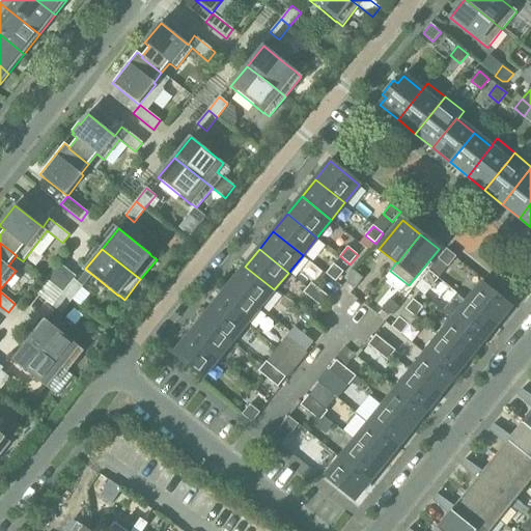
[(448,267),(456,257),(446,249),(438,259),(448,267)]
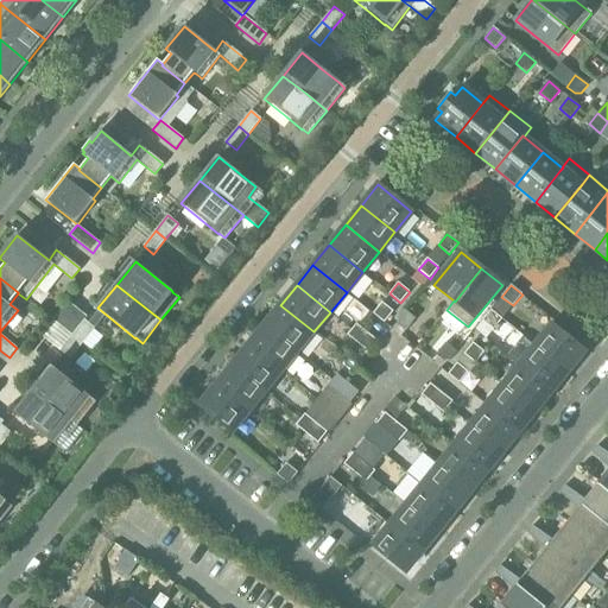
[(385,323),(393,311),(382,303),(373,314),(385,323)]
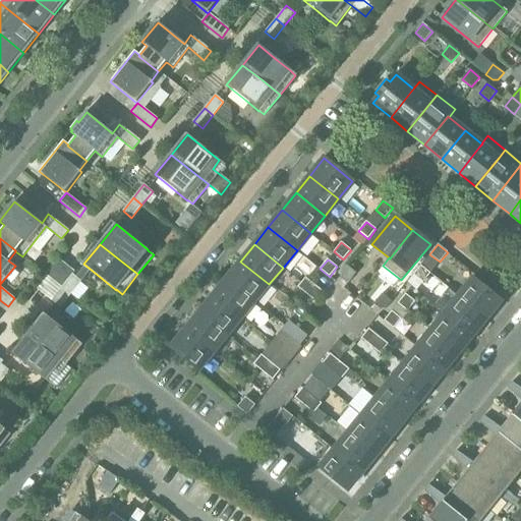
[(240,262),(227,278),(255,301),(269,284),(240,262)]
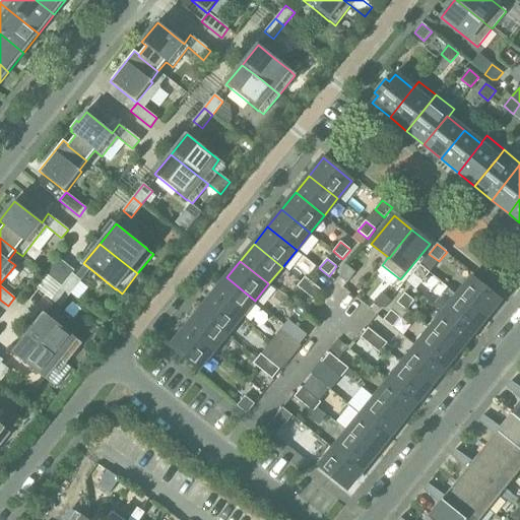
[(347,283),(355,273),(345,265),(340,272),(340,278),(347,283)]
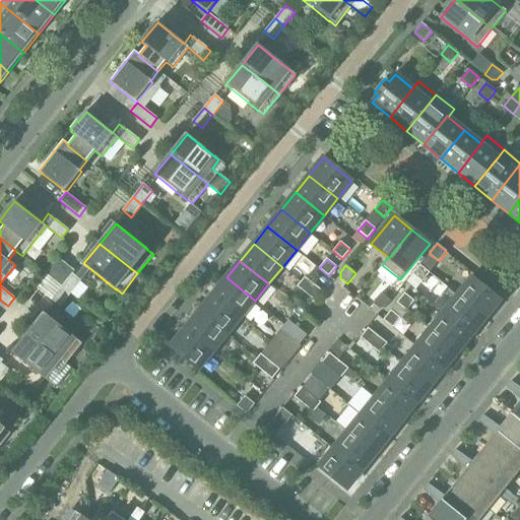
[(421,282),(430,273),(419,265),(412,274),(421,282)]
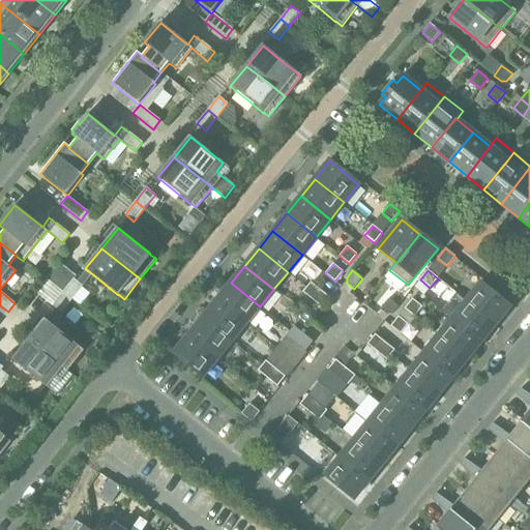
[(74,278),(63,292),(71,299),(83,286),(74,278)]
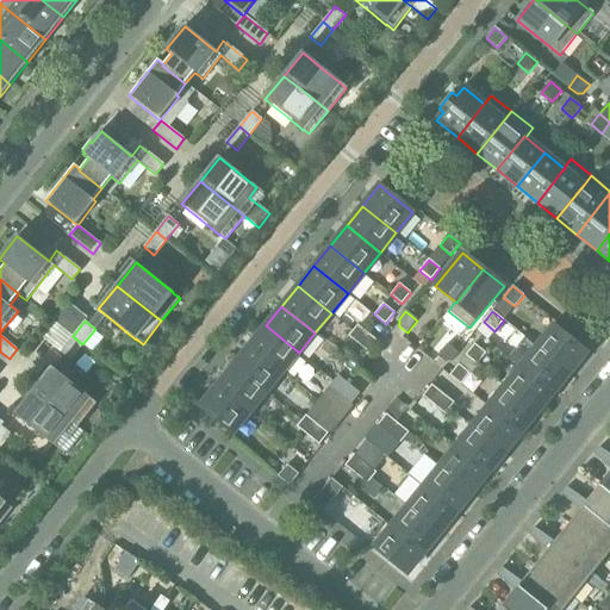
[(249,346),(282,373),(299,353),(266,325),(249,346)]
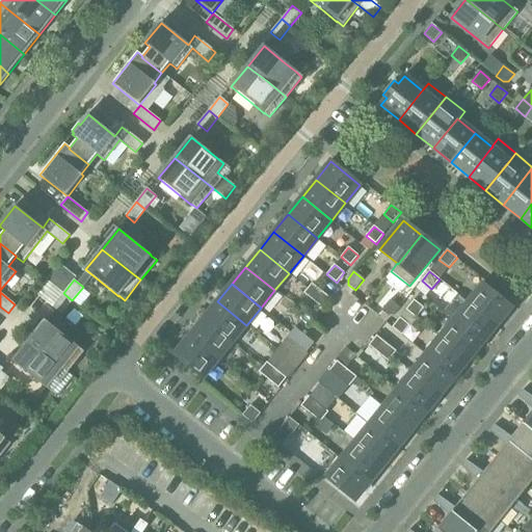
[(304,293),(314,301),(322,291),(312,284),(304,293)]
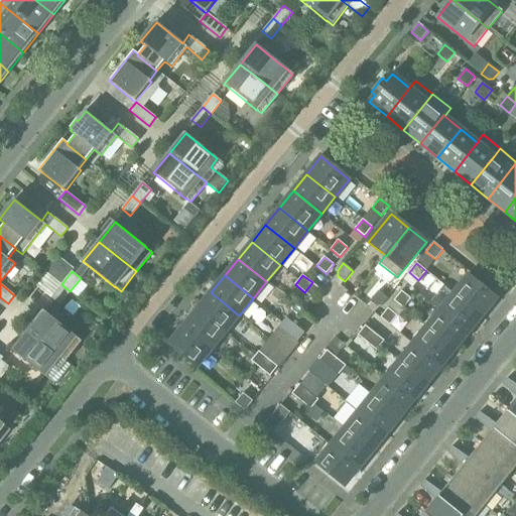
[(454,293),(482,316),(496,298),(468,275),(454,293)]
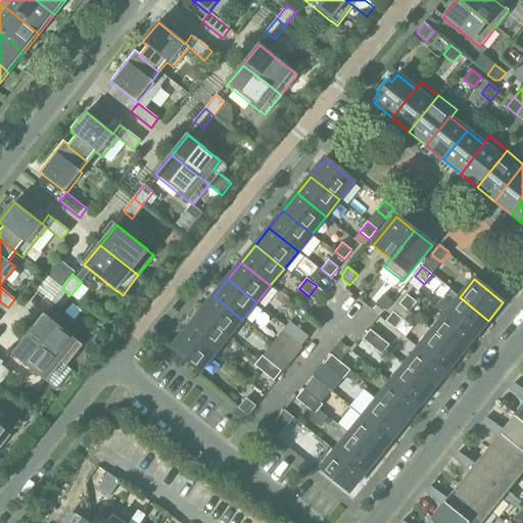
[(318,303),(326,294),(317,286),(308,296),(318,303)]
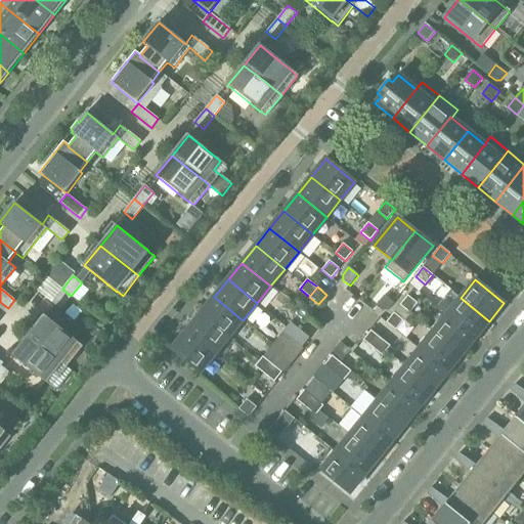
[(71,296),(62,289),(52,302),(60,309),(71,296)]
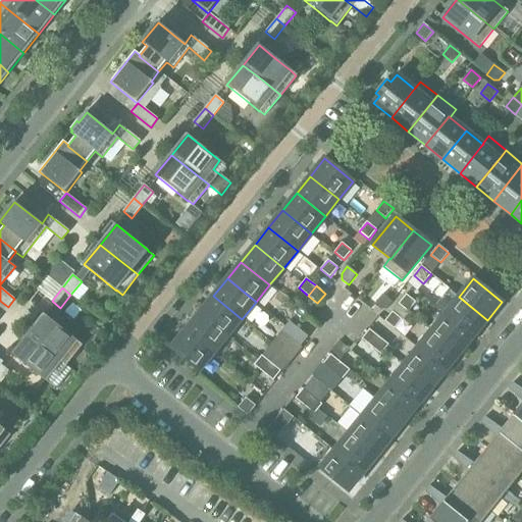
[(386,309),(392,302),(382,295),(374,305),(380,310),(386,309)]
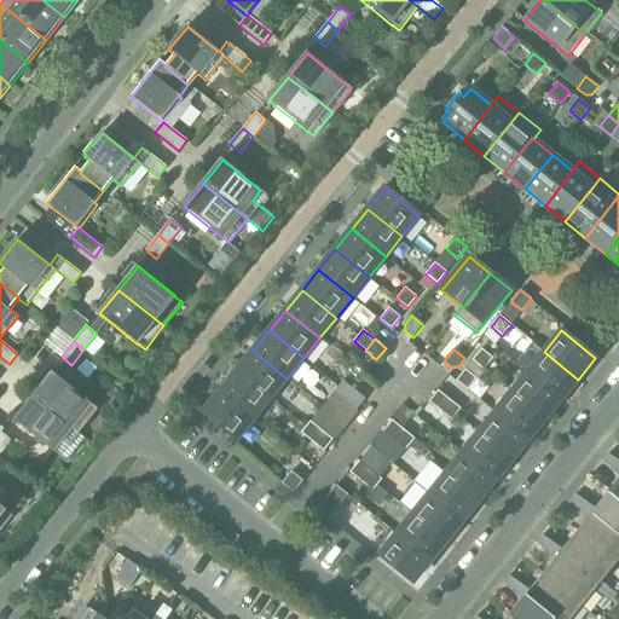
[(484,370),(493,359),(481,350),(473,360),(484,370)]
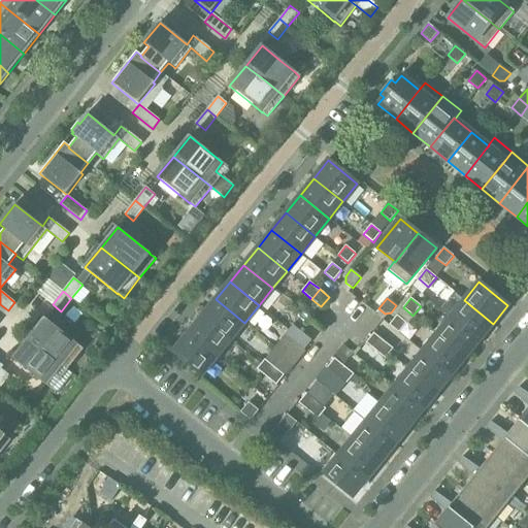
[(202,317),(231,340),(244,323),(216,299),(202,317)]
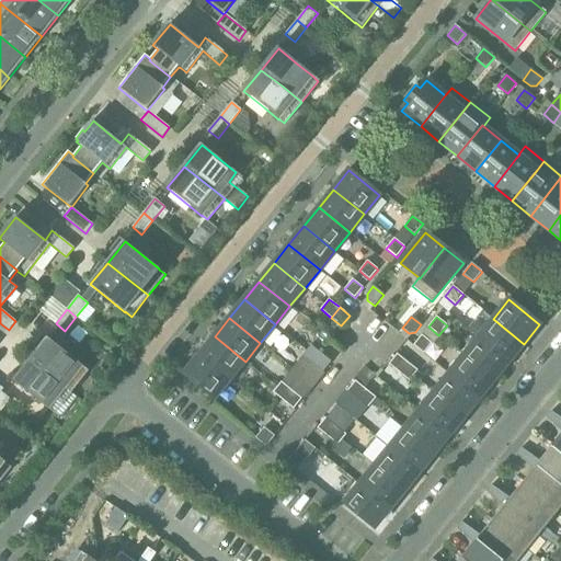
[(493,319),(479,338),(510,362),(524,344),(493,319)]
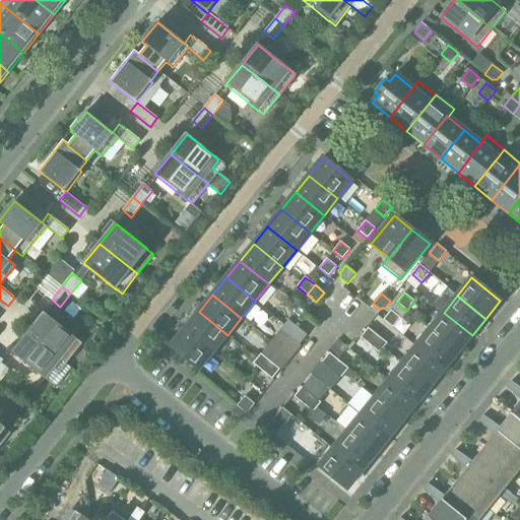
[(393,328),(400,318),(391,311),(383,320),(393,328)]
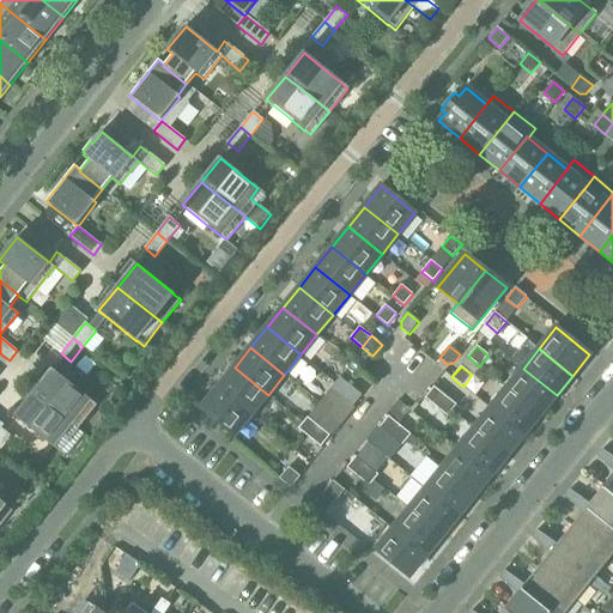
[(235,368),(218,388),(252,416),(268,395),(235,368)]
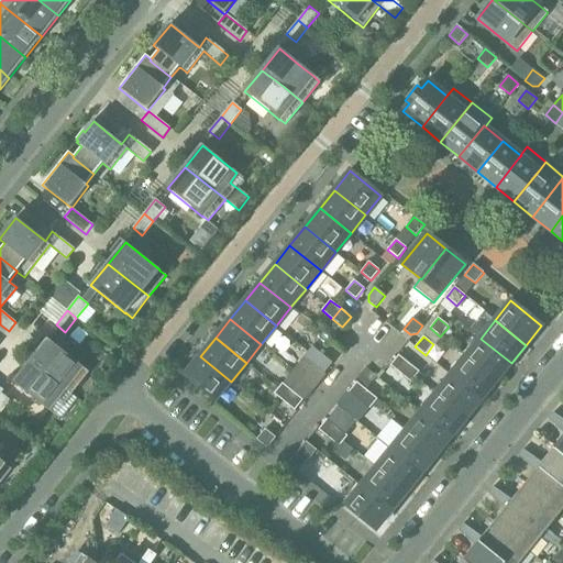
[(481,339),(465,356),(496,382),(511,363),(481,339)]
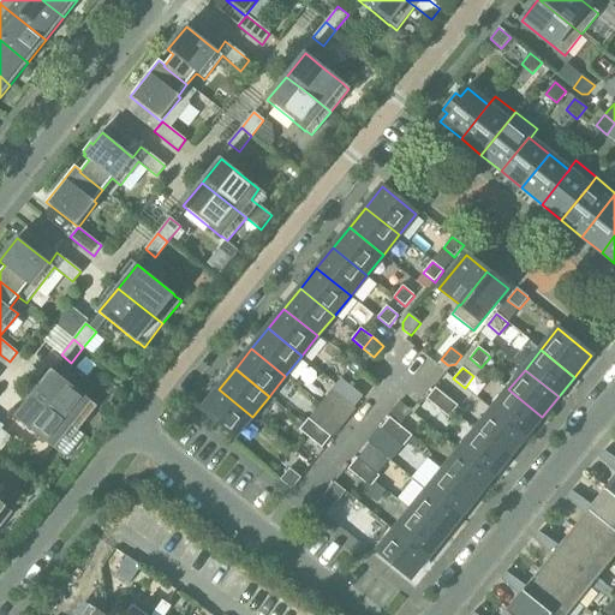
[(53,371),(34,394),(72,424),(71,425),(77,430),(96,406),(90,401),(53,371)]
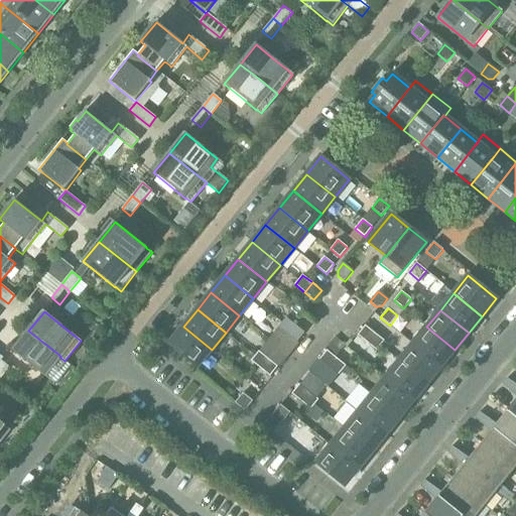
[(278,328),(287,335),(295,326),(286,317),(278,328)]
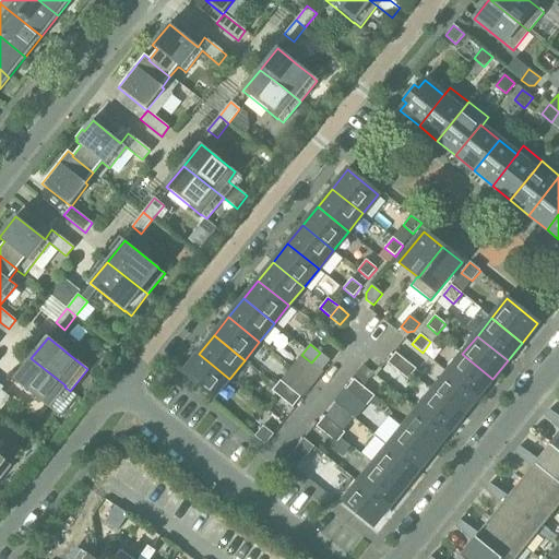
[(322,371),(330,360),(320,353),(311,363),(322,371)]
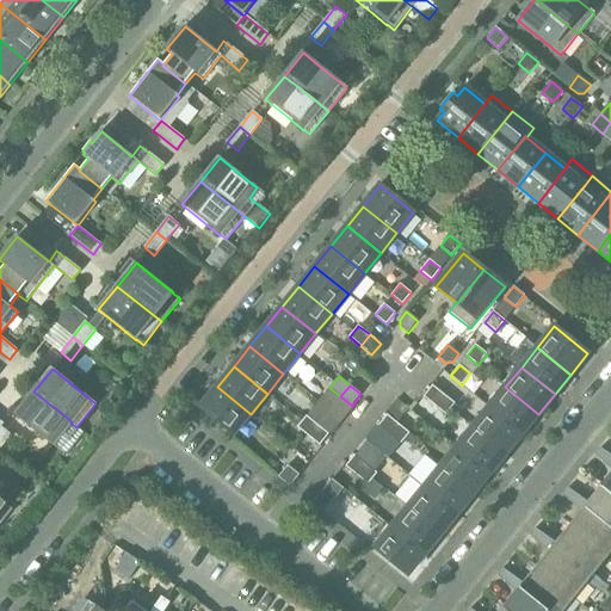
[(424,397),(434,406),(444,395),(432,386),(424,397)]
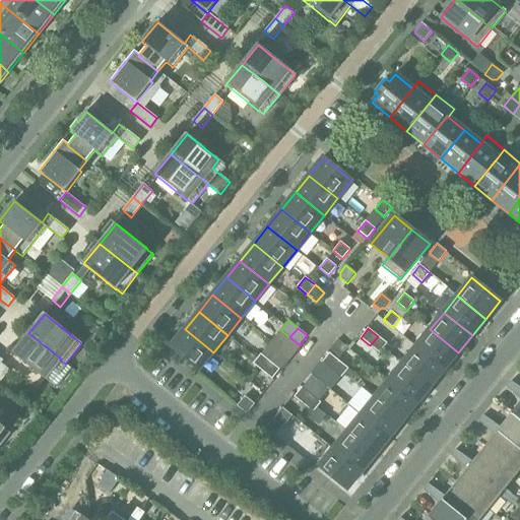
[(213,352),(185,329),(171,346),(199,370),(213,352)]
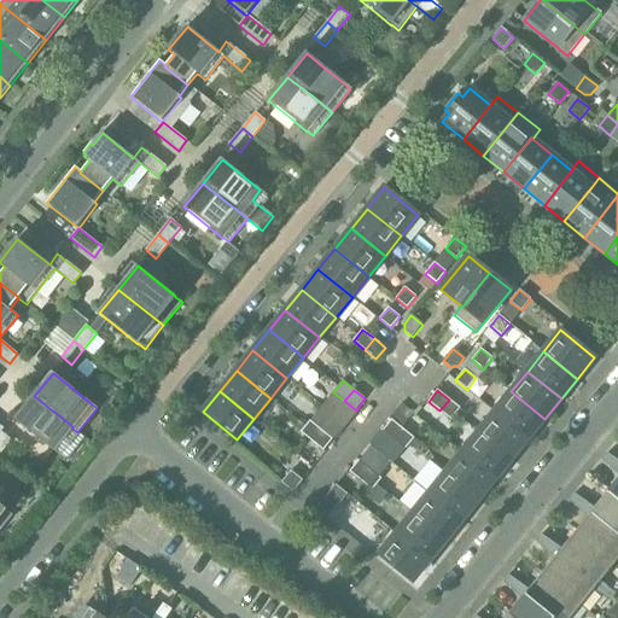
[(494,412),(529,439),(544,419),(511,391),(494,412)]
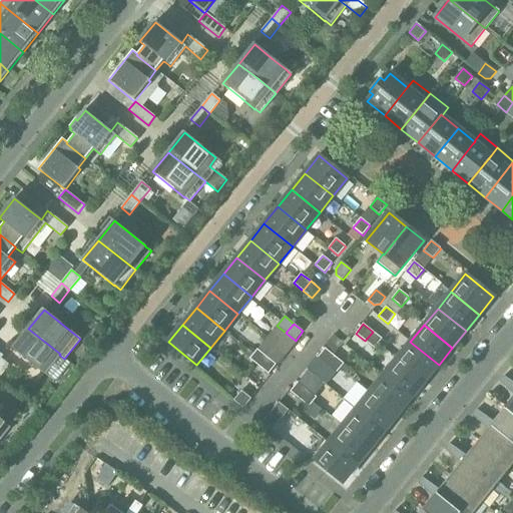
[(277,326),(268,338),(288,354),(298,342),(296,341),(286,333),(277,326)]
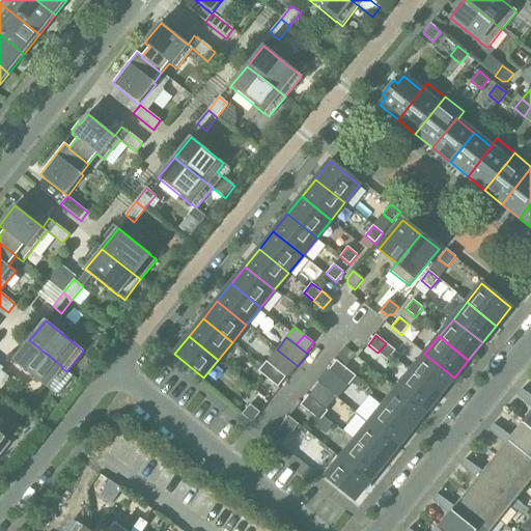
[(61,367),(62,366),(29,340),(12,361),(46,387),(61,367)]
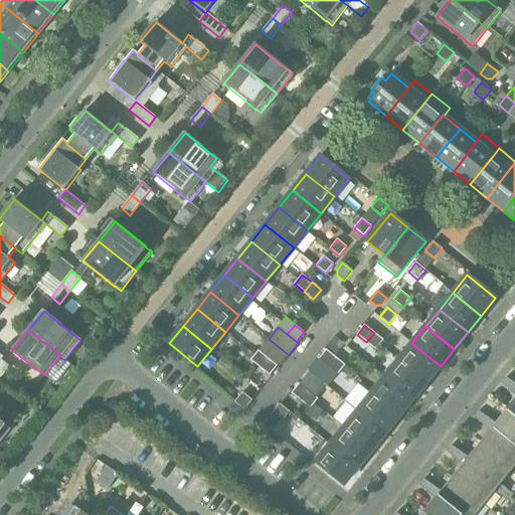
[(376,350),(383,340),(374,333),(366,342),(376,350)]
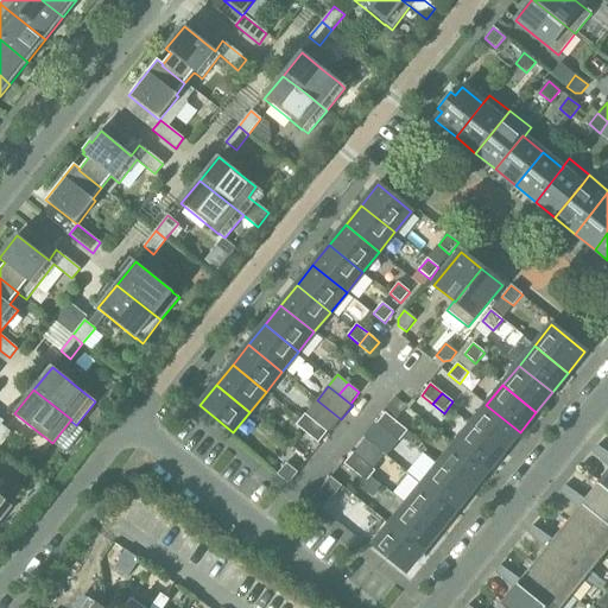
[(470,425),(504,453),(520,432),(486,405),(470,425)]
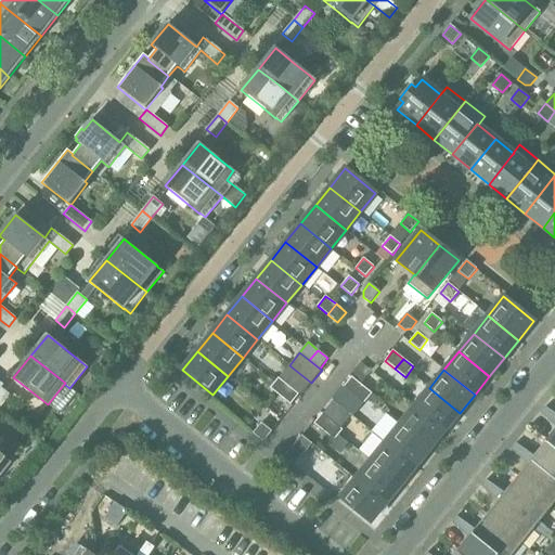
[(344,387),(353,396),(362,385),(351,377),(344,387)]
